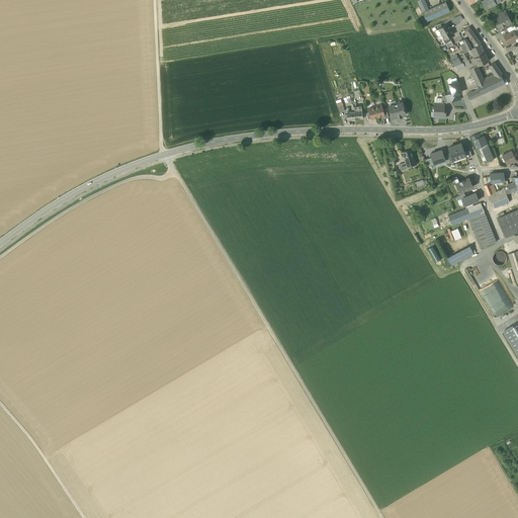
[(417,0),(422,12),(429,9),(425,0),(417,0)]
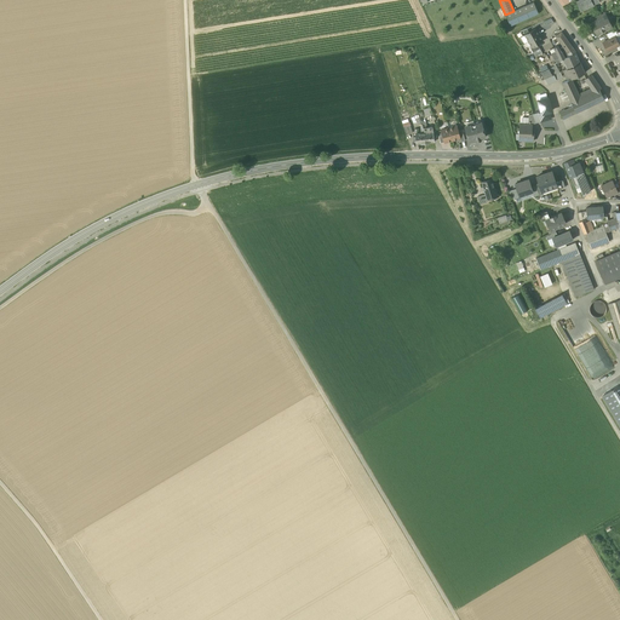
[(581,12),(595,5),(593,4),(590,0),(580,0),(577,3),(581,12)]
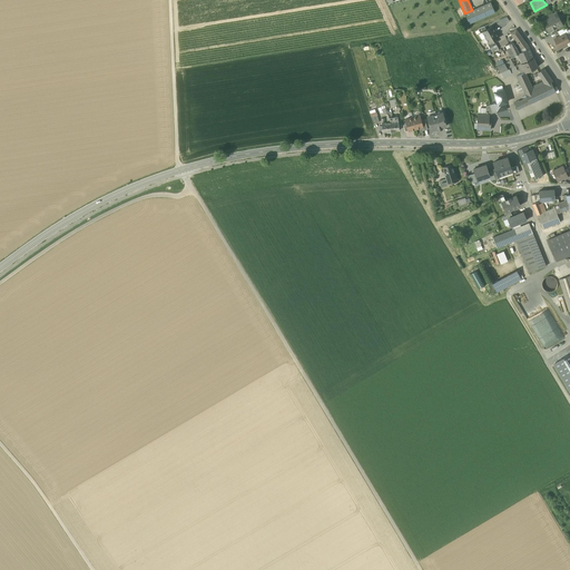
[(491,2),(472,10),(464,13),(469,23),(495,12),(491,2)]
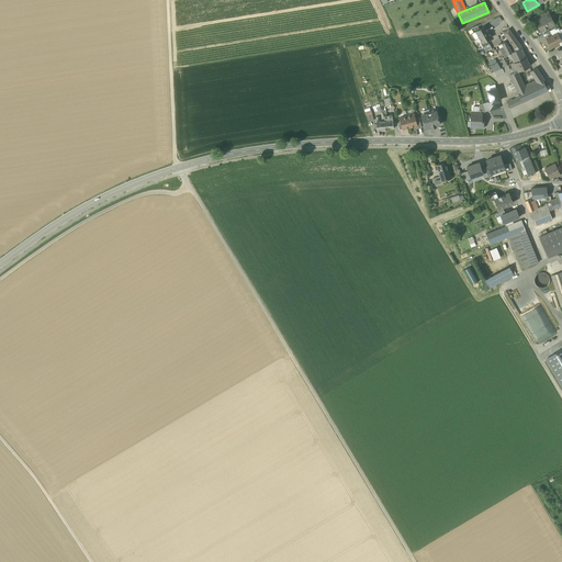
[(536,22),(541,32),(553,25),(548,15),(540,19),(536,22)]
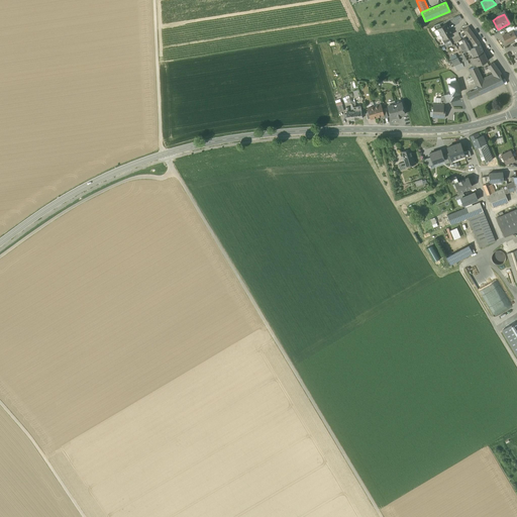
[(437,36),(438,35),(449,29),(446,24),(441,27),(437,29),(438,29),(436,30),(434,31),(437,36)]
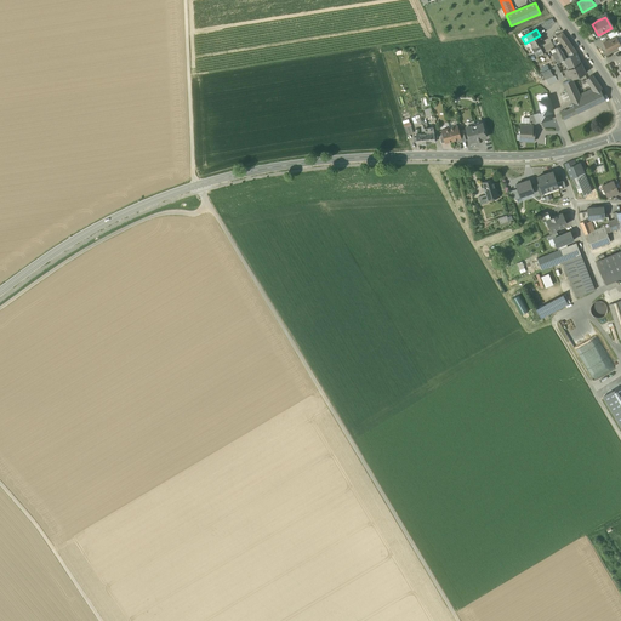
[(557,36),(570,56),(576,53),(574,49),(565,35),(563,33),(557,36)]
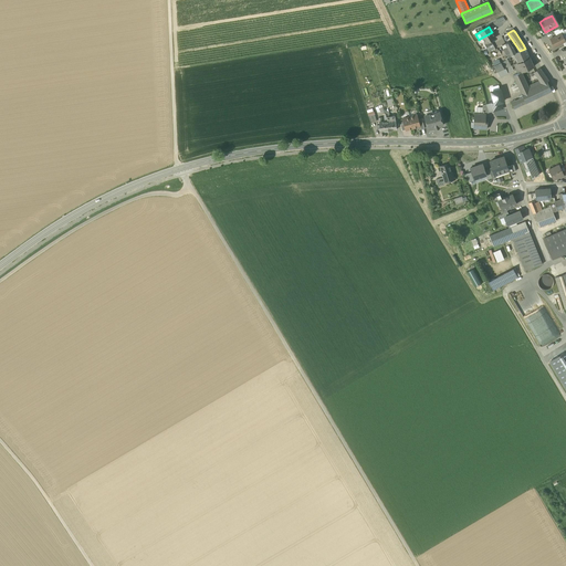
[(492,32),(480,39),(483,44),(484,44),(485,43),(491,41),(495,38),(492,32)]
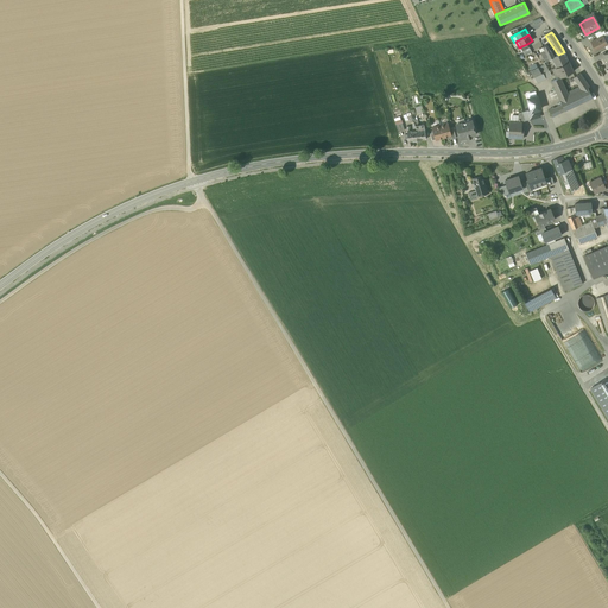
[(591,42),(596,50),(605,46),(607,45),(602,36),(597,38),(591,42)]
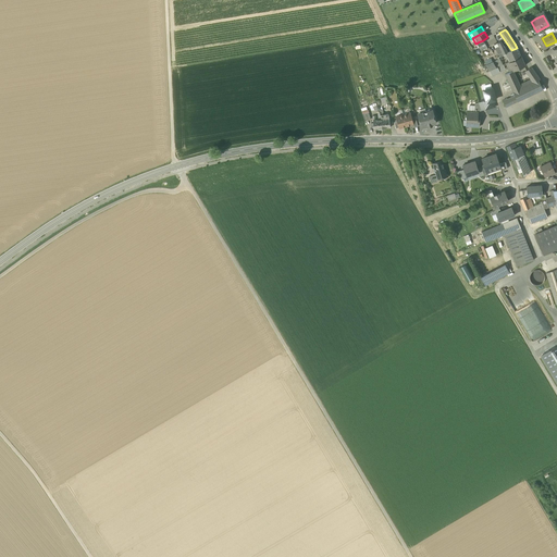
[(487,47),(485,44),(483,40),(478,42),(477,44),(479,48),(481,51),(487,47)]
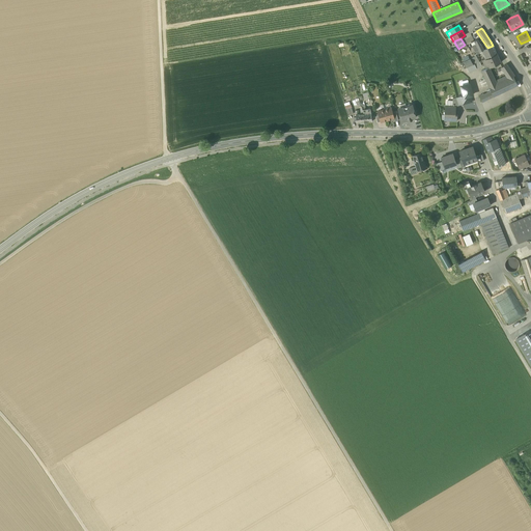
[(479,52),(481,51),(483,50),(481,45),(480,45),(478,39),(475,42),(476,45),(478,50),(479,52)]
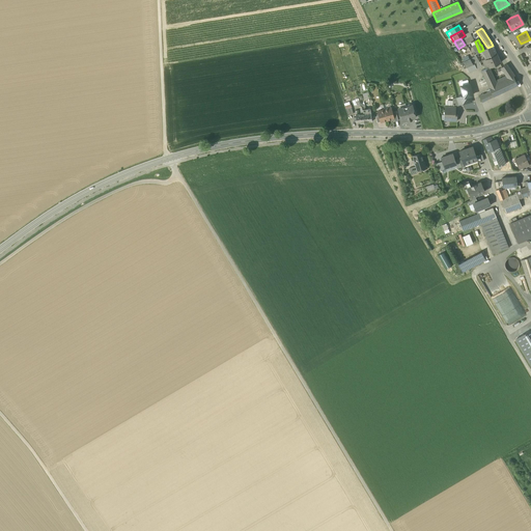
[(487,48),(483,50),(481,51),(481,52),(480,52),(481,53),(482,53),(485,59),(497,54),(493,46),(487,48)]
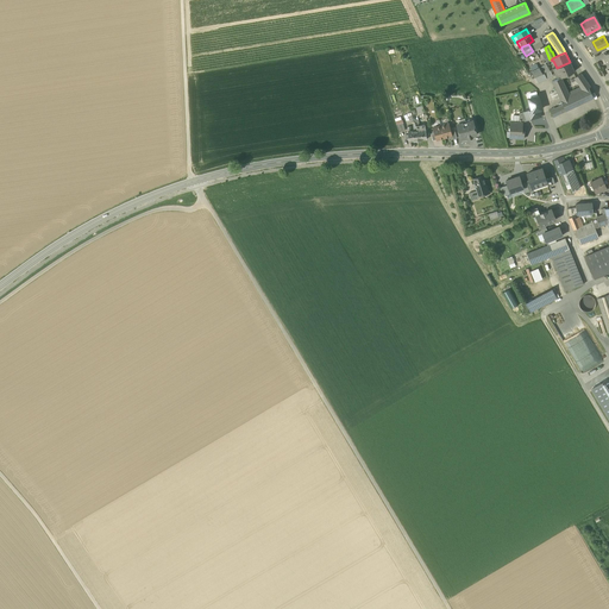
[(570,62),(557,68),(560,77),(562,77),(575,71),(570,62)]
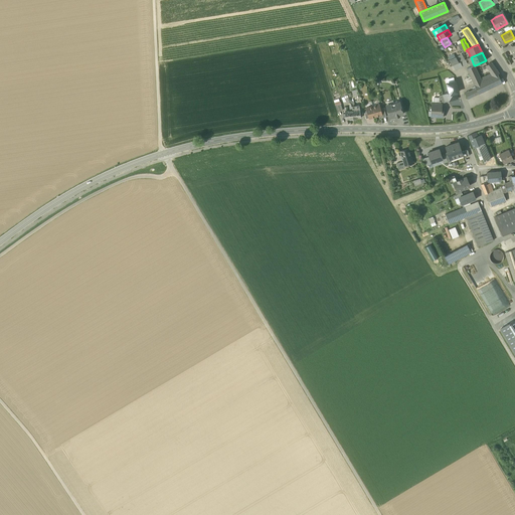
[(473,82),(476,88),(479,94),(502,82),(498,73),(499,73),(492,61),(487,65),(488,67),(487,67),(491,73),(492,76),(482,81),(481,78),(475,65),(474,65),(472,66),(467,69),(471,76),(473,82)]
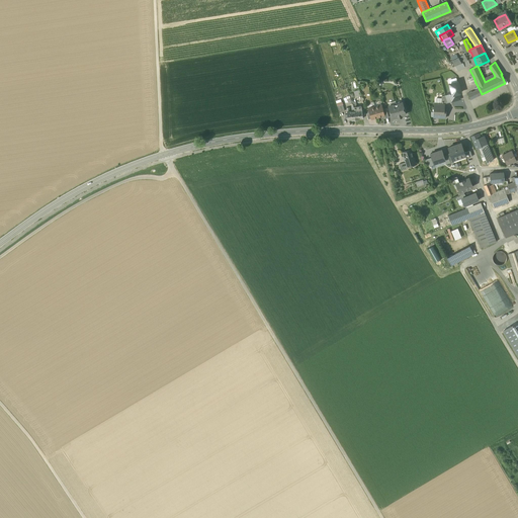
[(452,93),(452,95),(458,93),(460,93),(457,81),(449,84),(452,93)]
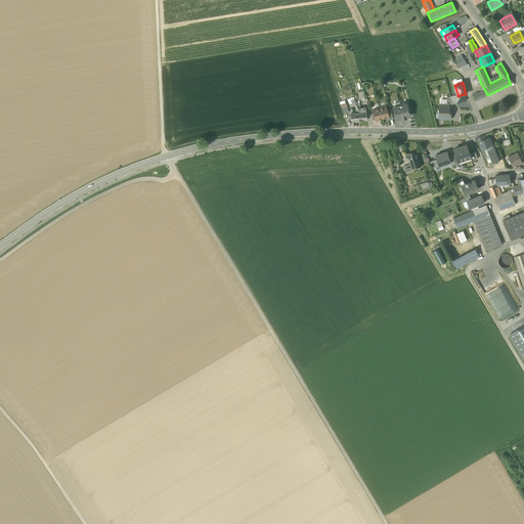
[(476,101),(487,95),(484,89),(473,94),(476,101)]
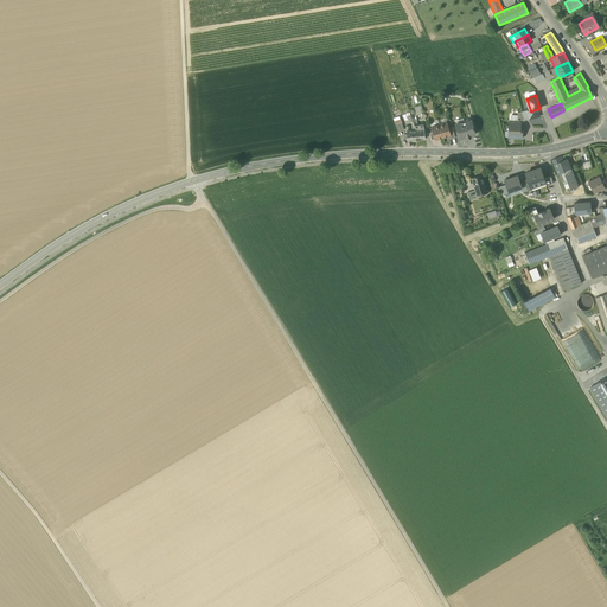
[(526,110),(529,119),(540,116),(537,109),(530,112),(530,109),(526,110)]
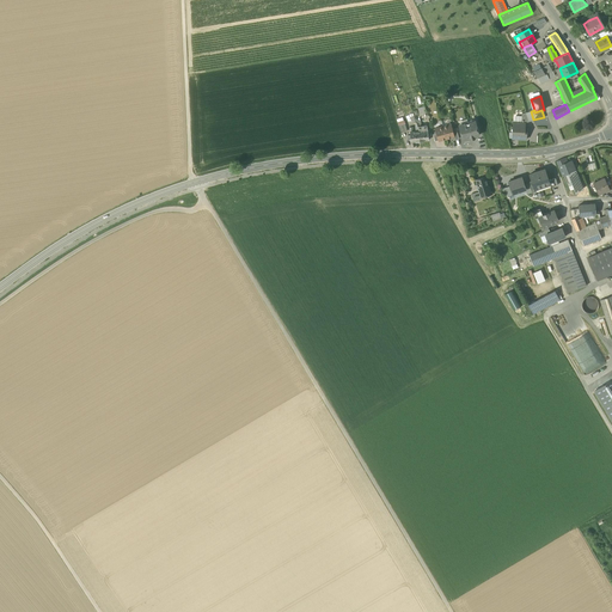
[(459,126),(463,140),(470,138),(471,139),(475,138),(473,136),(479,135),(475,121),(459,126)]
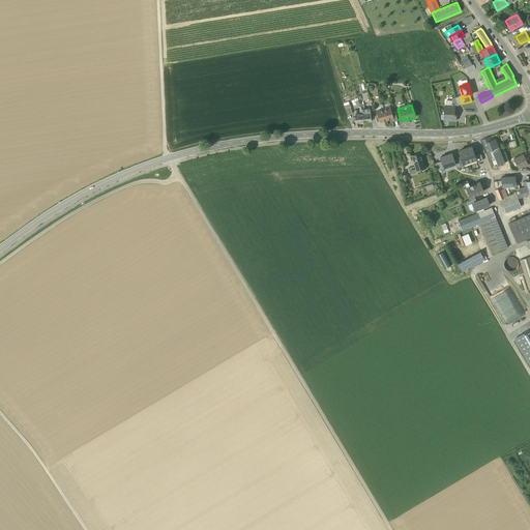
[(443,120),(455,120),(455,111),(454,111),(454,107),(454,106),(451,106),(444,106),(444,111),(442,112),(442,114),(444,115),(443,120)]
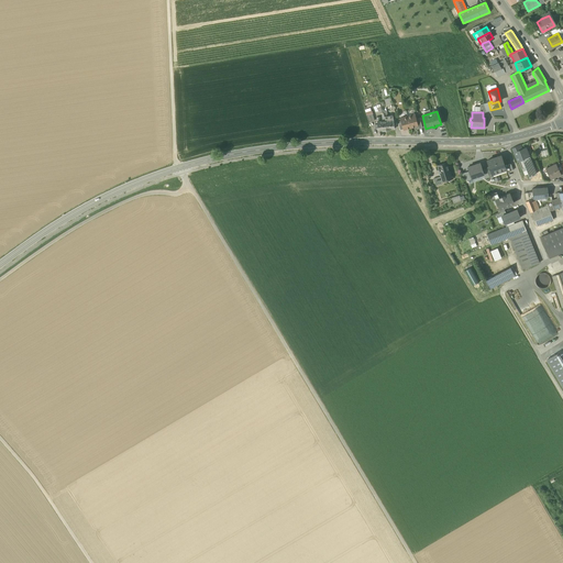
[(415,114),(408,117),(410,128),(412,127),(418,125),(416,119),(415,114)]
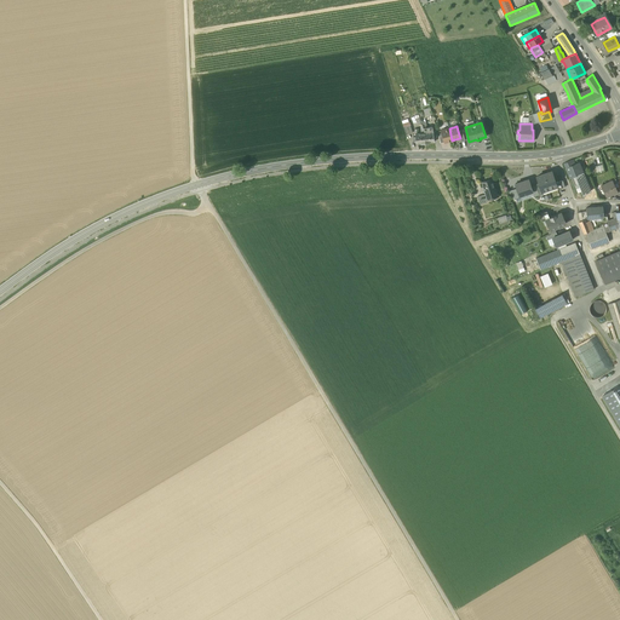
[(425,143),(424,128),(420,128),(422,133),(419,133),(418,128),(414,130),(415,136),(413,137),(414,141),(415,141),(417,144),(425,143)]
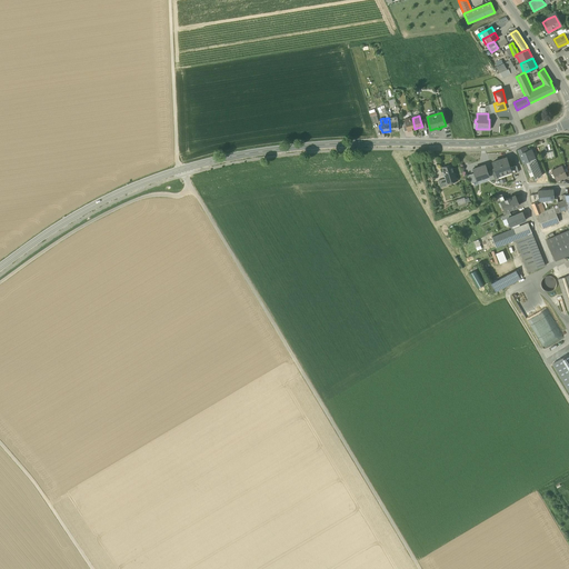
[(389,118),(390,131),(398,130),(398,121),(392,121),(391,118),(389,118)]
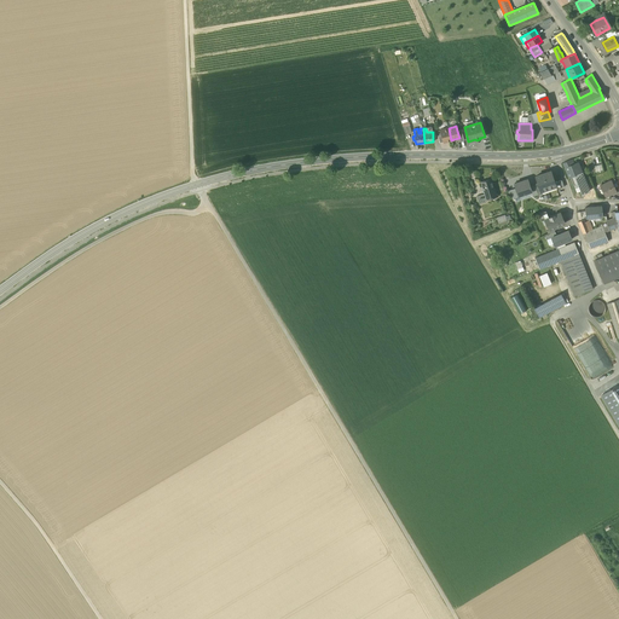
[(451,140),(449,128),(440,129),(441,134),(444,142),(449,140),(450,140),(451,140)]
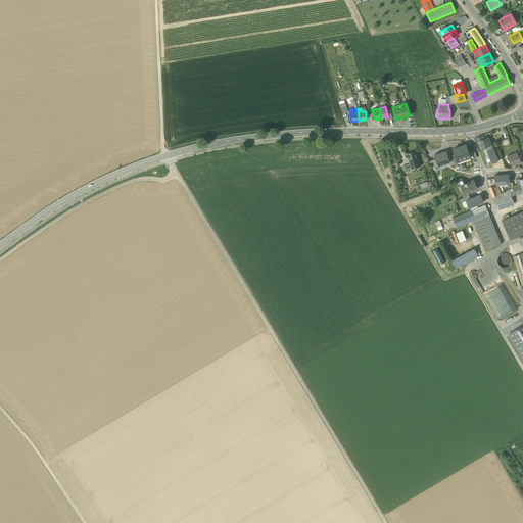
[(484,139),(483,137),(484,137),(483,135),(476,138),(480,150),(482,149),(485,148),(487,147),(491,145),(488,137),(484,139)]
